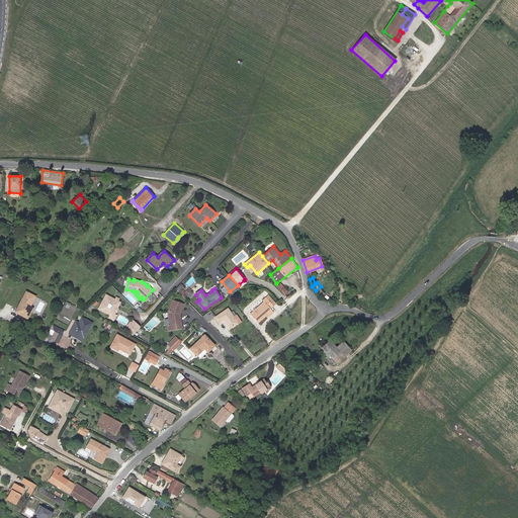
[(16,308),(15,312),(27,318),(31,311),(27,309),(29,305),(34,294),(24,289),(19,299),(20,300),(16,308)]
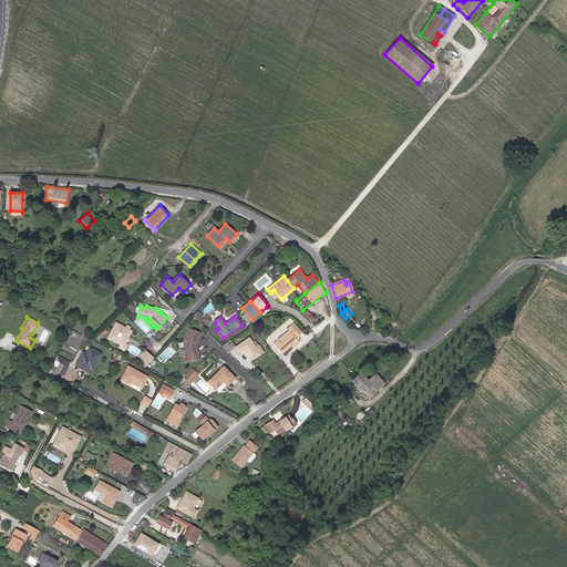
[(132,331),(117,322),(110,338),(122,344),(125,344),(132,331)]
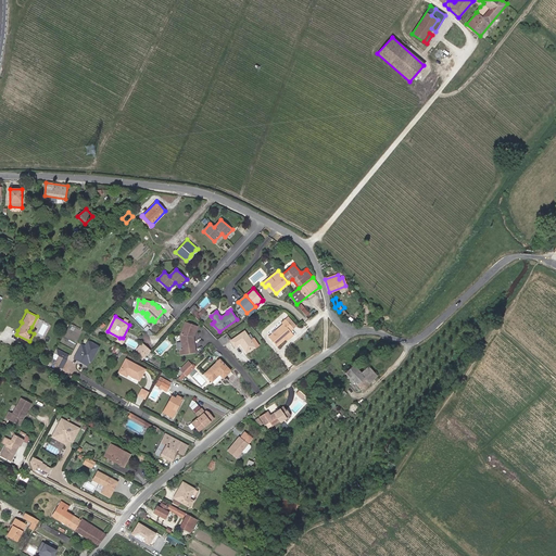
[(289,316),(289,317),(286,319),(293,328),(297,325),(289,316)]
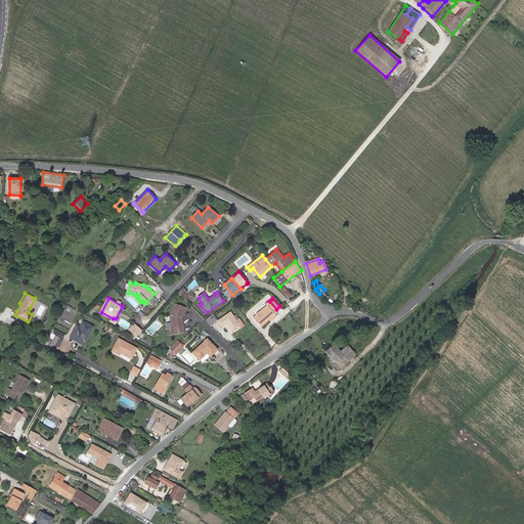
[(262,325),(269,319),(275,314),(274,311),(276,309),(269,301),(266,303),(267,305),(254,316),(262,325)]
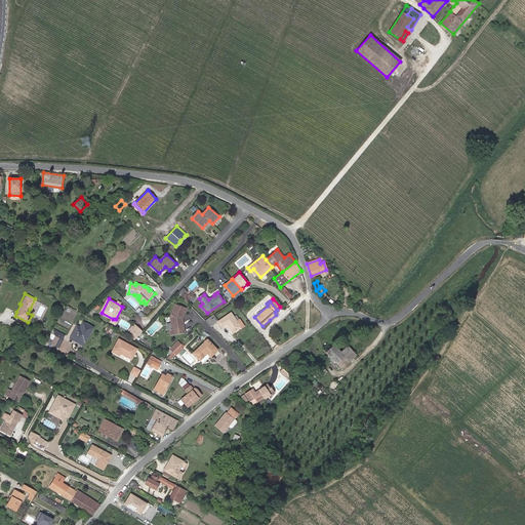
[(173,329),(170,329),(171,334),(185,332),(183,318),(186,308),(175,304),(171,316),(172,323),(173,329)]
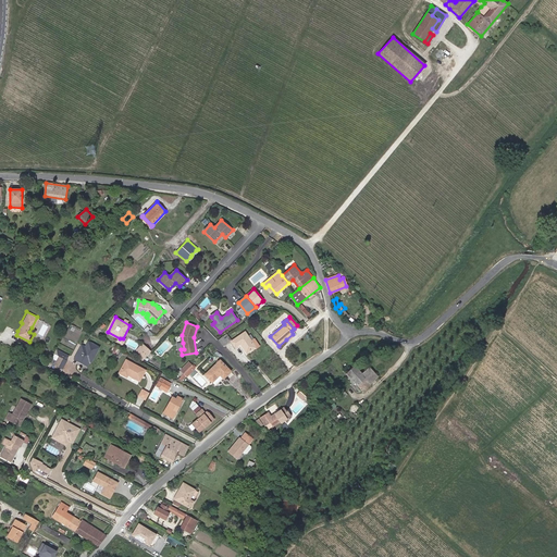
[(245,332),(232,341),(235,347),(240,343),(247,353),(256,347),(257,348),(260,346),(255,337),(251,341),(245,332)]
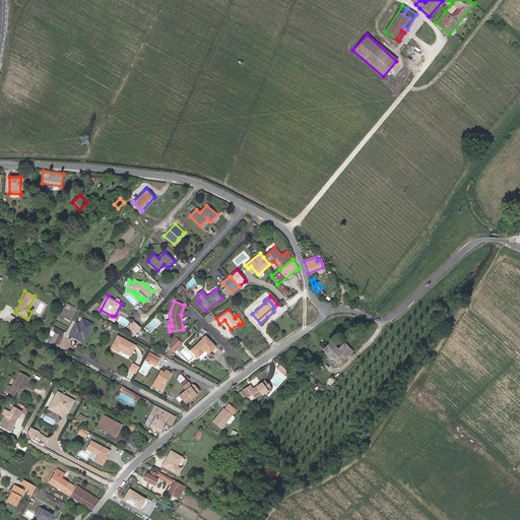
[(208,314),(204,317),(209,322),(212,319),(208,314)]
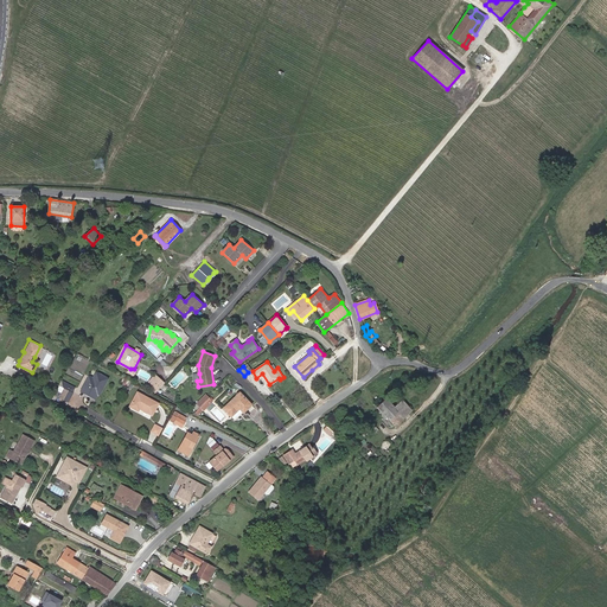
[(140,368),(138,372),(147,379),(151,375),(140,368)]
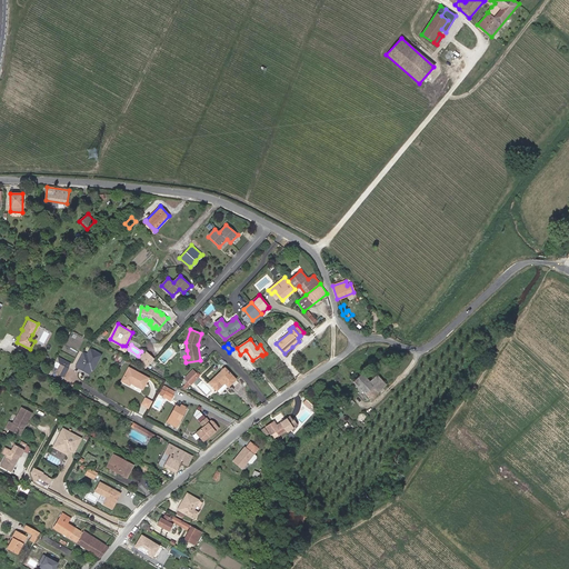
[(100,355),(90,349),(86,358),(82,356),(79,362),(92,370),(100,355)]
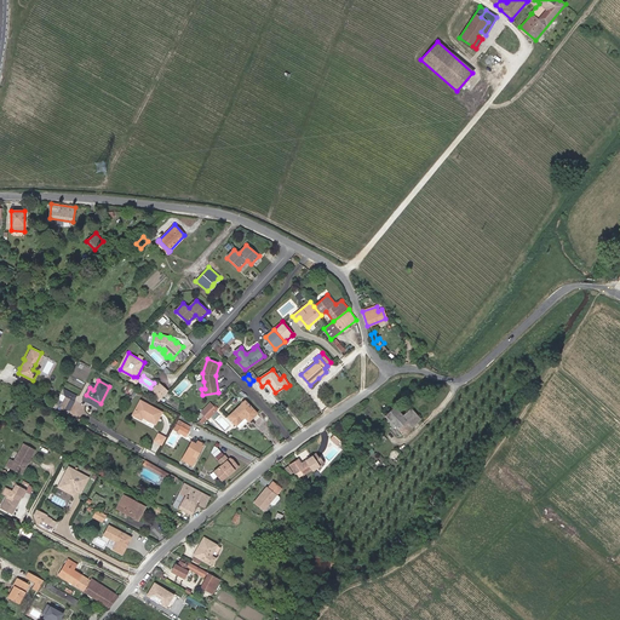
[(64,386),(52,408),(56,409),(63,395),(65,396),(69,389),(64,386)]
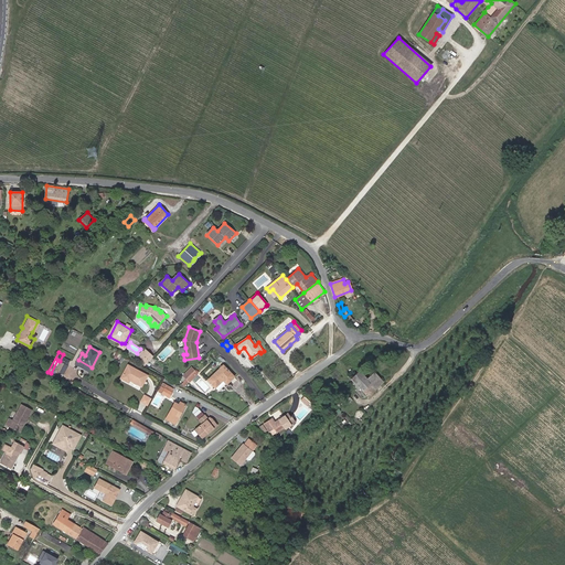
[(148,352),(142,358),(148,362),(153,356),(148,352)]
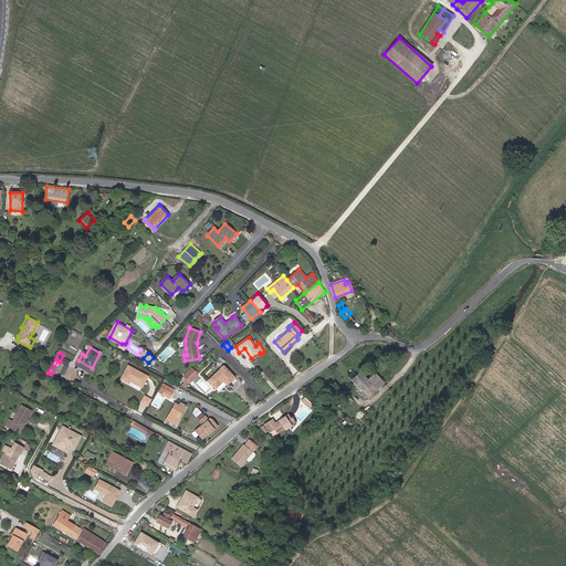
[(56,371),(63,375),(67,366),(61,362),(56,371)]
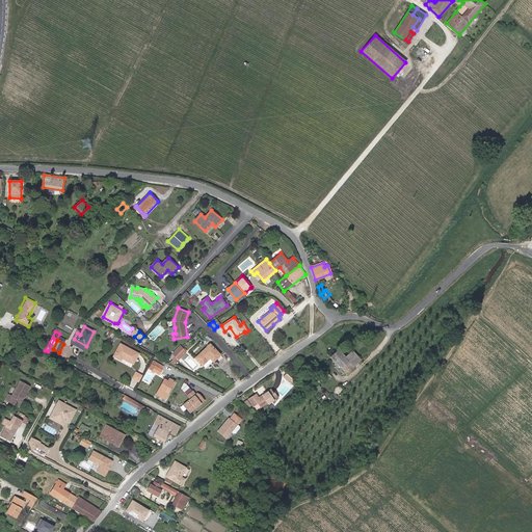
[(127,347),(122,344),(121,344),(114,355),(122,360),(123,357),(133,363),(138,353),(127,347)]
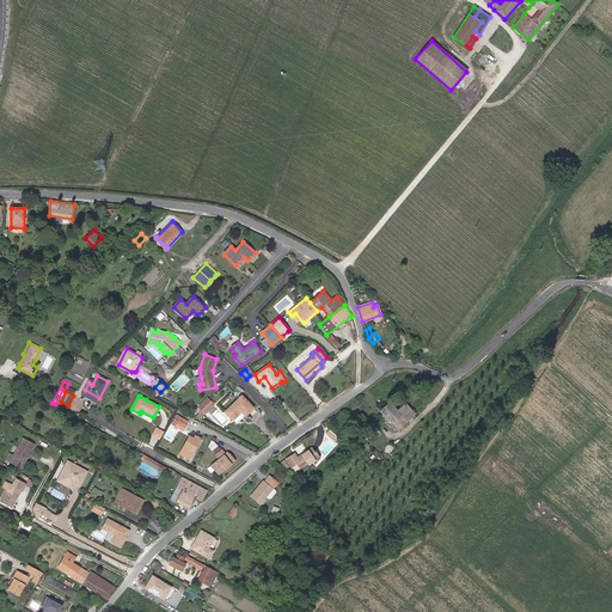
[(254,408),(243,396),(226,411),(237,422),(245,415),(246,416),(254,408)]
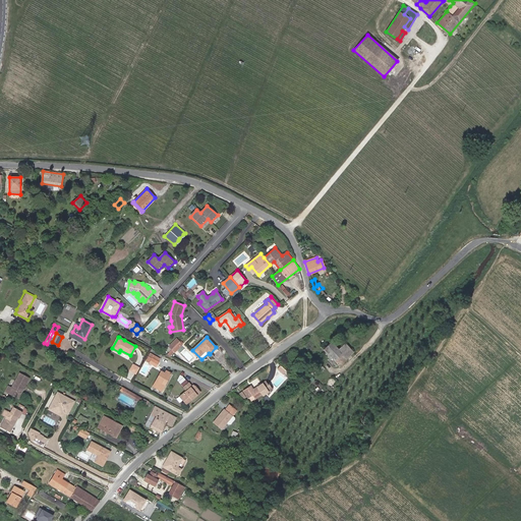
[(169,351),(180,341),(177,338),(167,349),(169,351)]
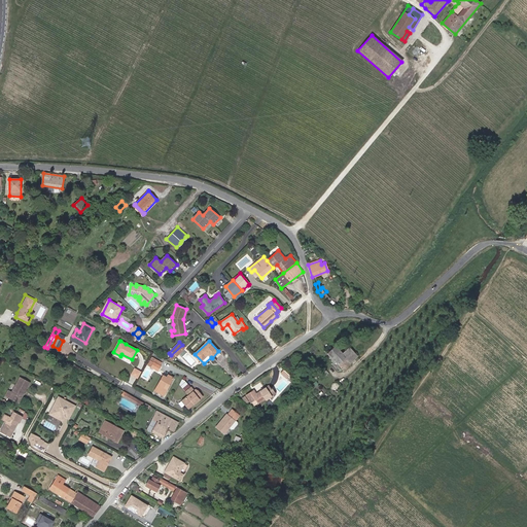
[(171,355),(170,357),(172,360),(176,355),(177,356),(185,347),(182,345),(171,355)]
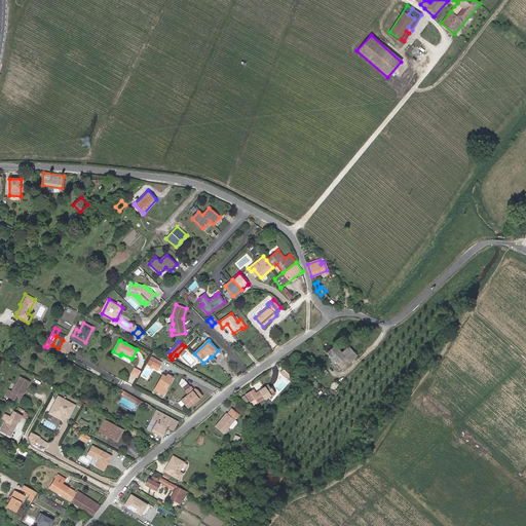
[(328,351),(327,352),(342,369),(357,355),(348,346),(342,352),(338,348),(335,344),(328,351)]
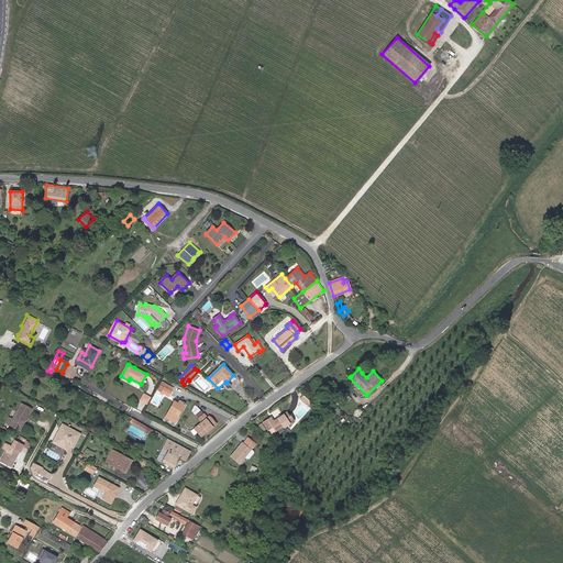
[(168,396),(172,389),(165,386),(162,392),(168,396)]
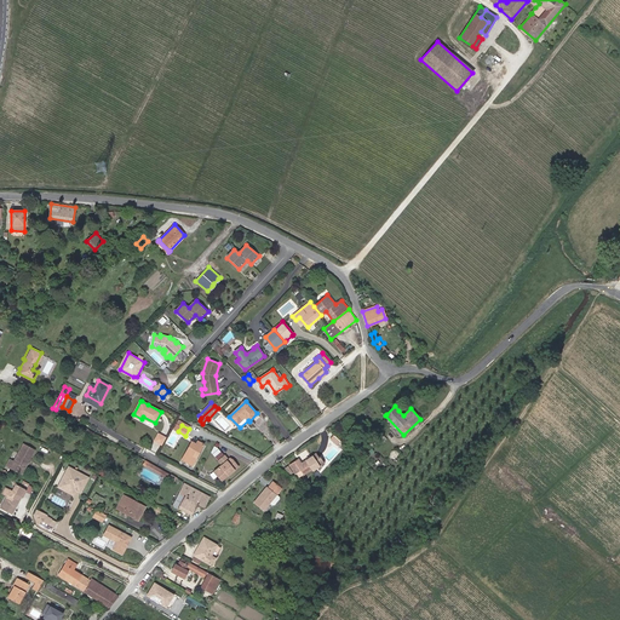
[(162,445),(167,437),(159,432),(155,441),(162,445)]
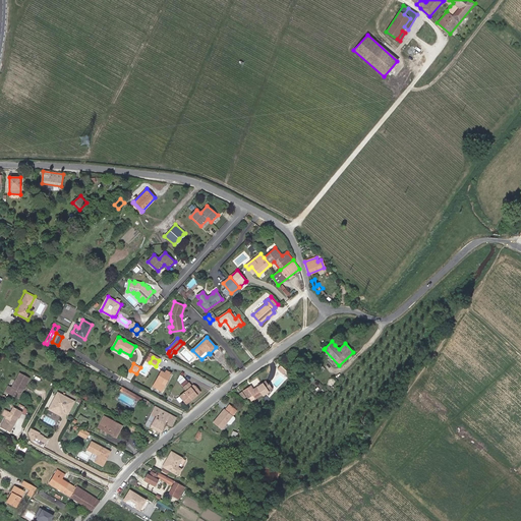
[(289,374),(280,365),(277,368),(287,378),(289,374)]
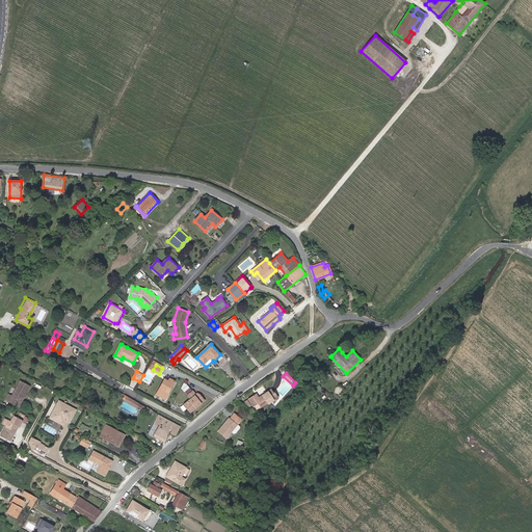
[(175,381),(169,378),(168,380),(164,378),(156,394),(165,399),(175,381)]
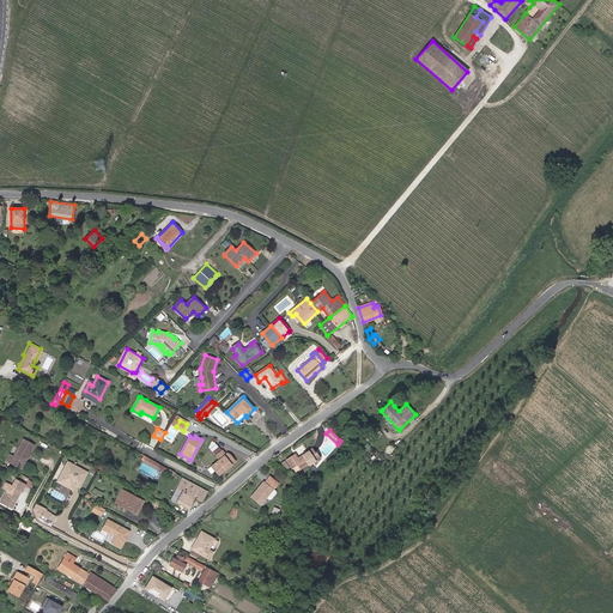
[(23,439),(11,462),(22,468),(34,445),(23,439)]
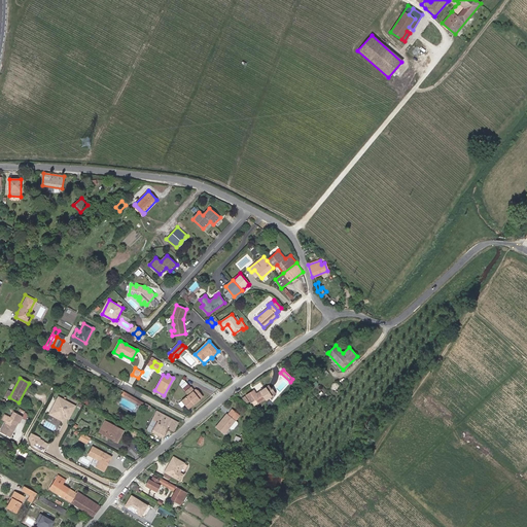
[(266,398),(275,392),(272,389),(272,388),(270,388),(268,385),(256,393),(253,389),(246,394),(251,402),(255,399),(257,403),(264,399),(262,399),(265,397),(266,398)]
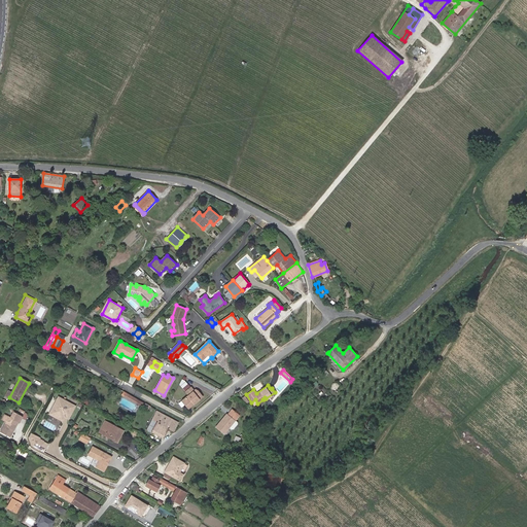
[(188,393),(181,399),(191,411),(206,398),(198,389),(196,387),(194,389),(191,386),(186,390),(188,393)]
